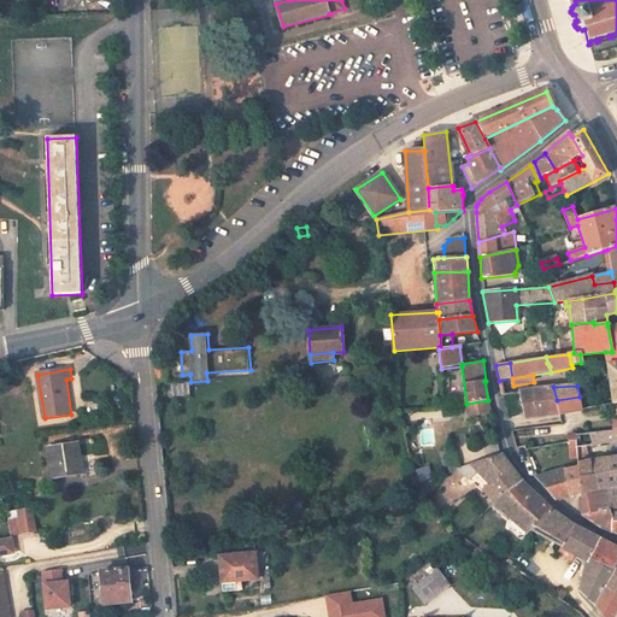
[(524,417),(559,413),(557,400),(553,387),(519,392),(524,417)]
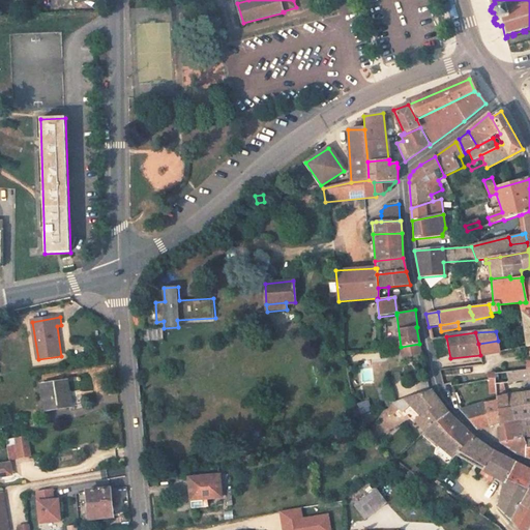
[(500,352),(498,341),(478,344),(480,355),(500,352)]
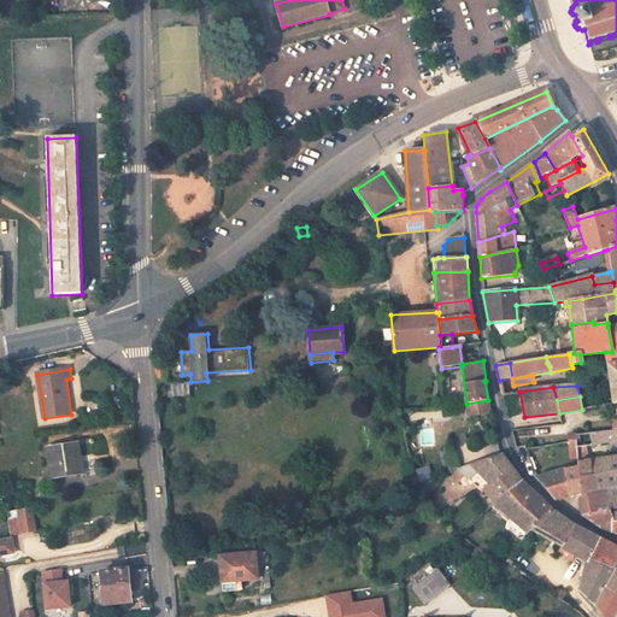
[(491,411),(488,400),(466,404),(468,415),(491,411)]
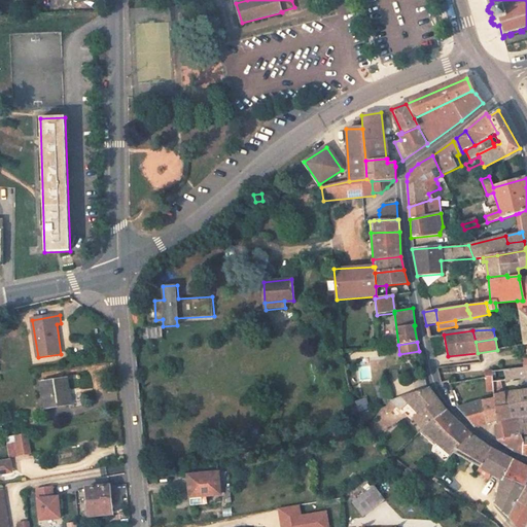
[(371,381),(371,366),(359,366),(359,381),(371,381)]
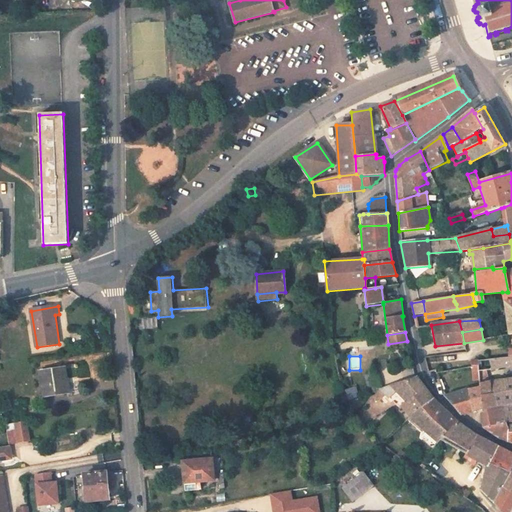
[(511,365),(511,357),(509,358),(500,359),(501,367),(511,365)]
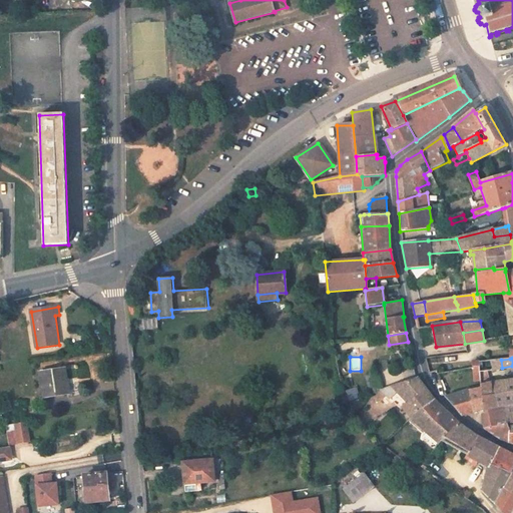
[(501,360),(491,361),(493,369),(502,368),(501,360)]
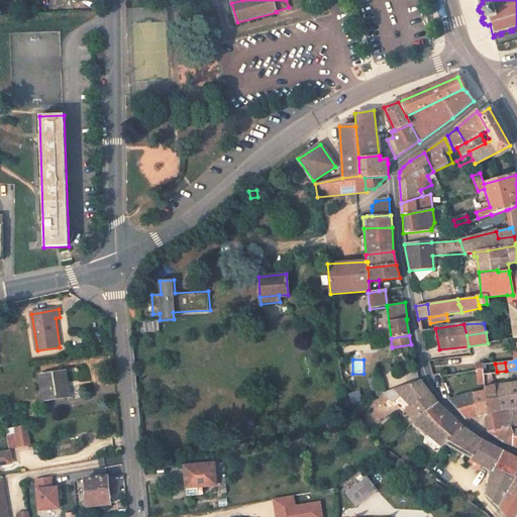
[(77,370),(39,376),(44,401),(70,397),(81,392),(77,370)]
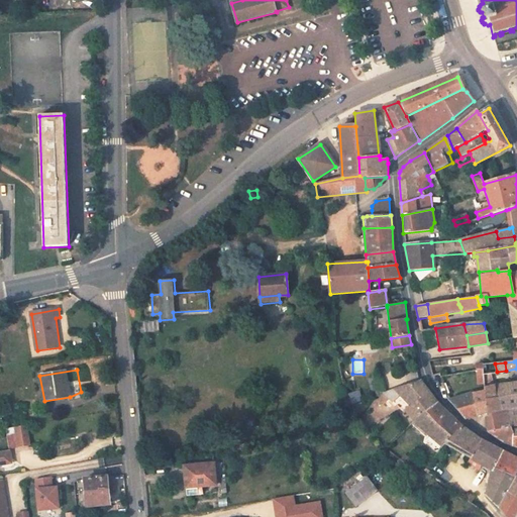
[(496,373),(483,375),(484,387),(495,386),(496,373)]
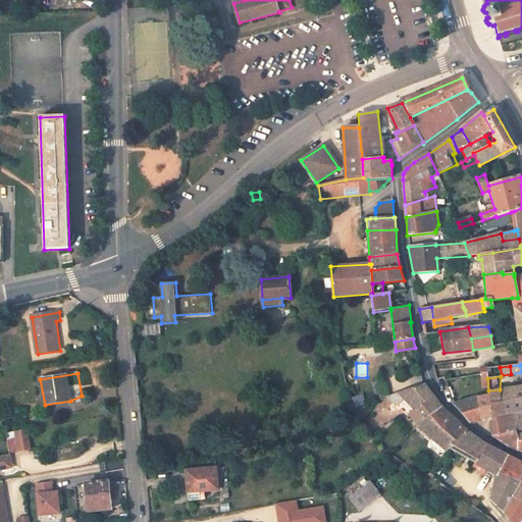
[(386,397),(388,397),(383,380),(371,383),(376,402),(385,398),(386,397)]
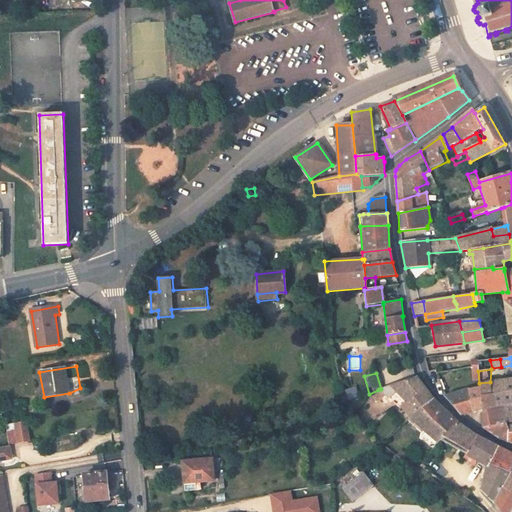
[(416,377),(393,385),(401,394),(408,401),(401,406),(410,416),(433,399),(416,377)]
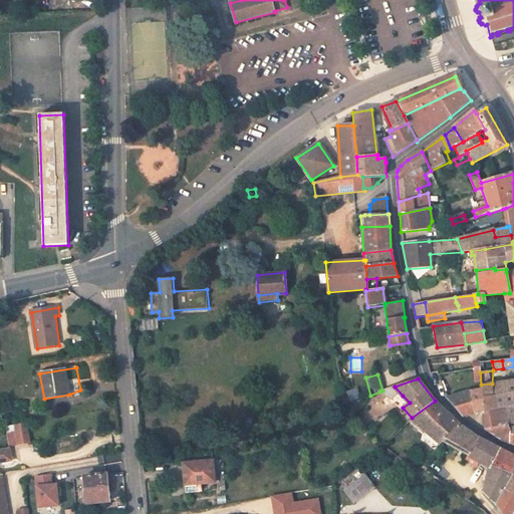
[(513,379),(503,381),(504,395),(513,393),(513,379)]
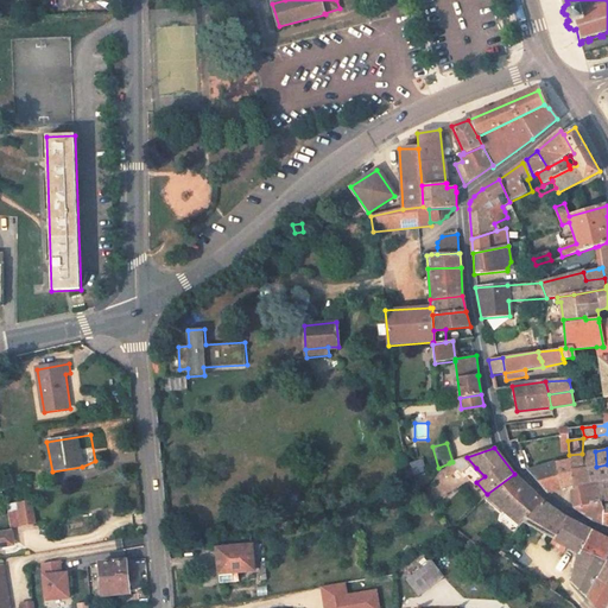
[(572,485),(572,491),(582,483),(588,482),(587,468),(596,467),(595,451),(582,454),(569,455),(570,461),(572,485)]
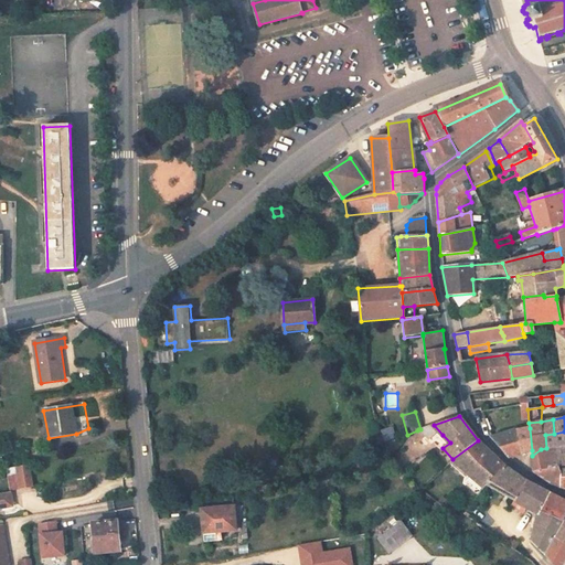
[(443,435),(434,425),(420,429),(418,429),(433,444),(443,435)]
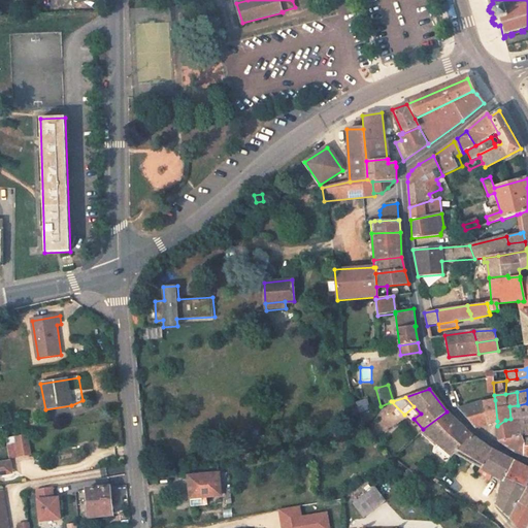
[(356,400),(357,409),(369,406),(367,398),(356,400)]
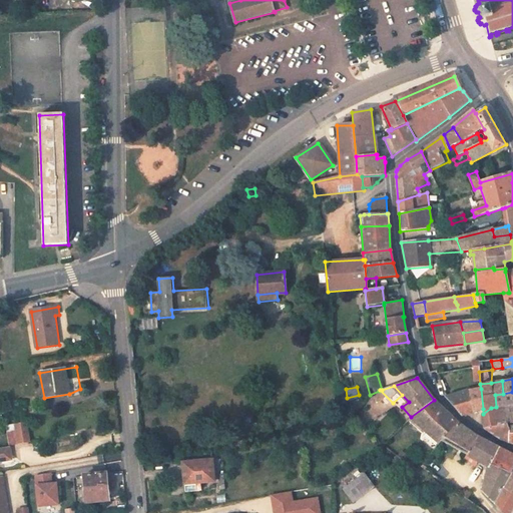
[(469,391),(474,412),(483,409),(481,389),(469,391)]
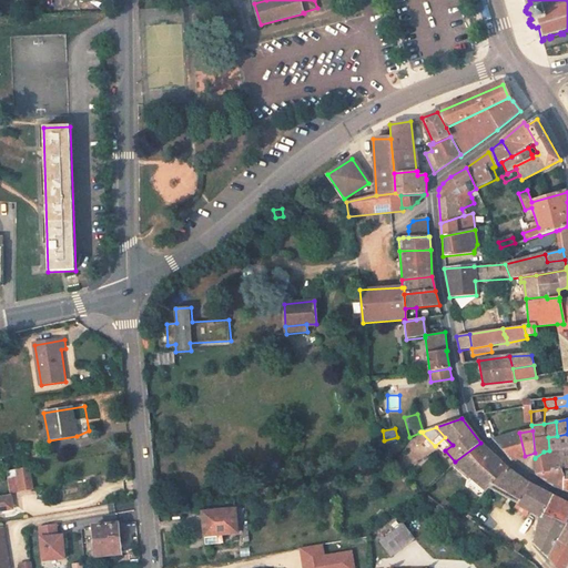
[(519,433),(493,439),(510,460),(525,456),(519,433)]
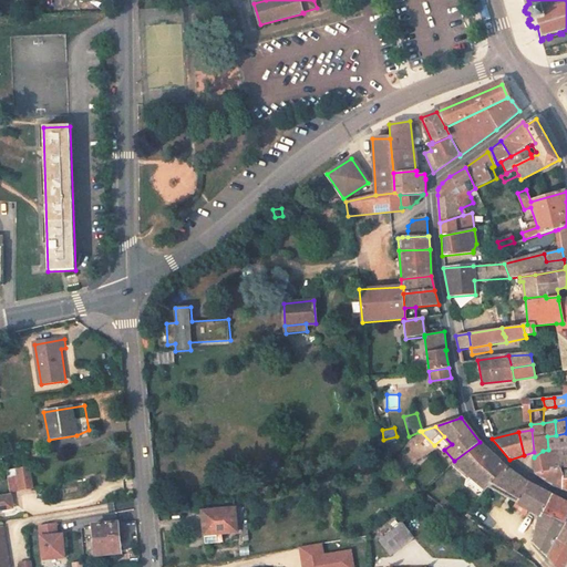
[(566,433),(556,435),(547,436),(548,450),(557,449),(560,468),(566,466),(566,433)]
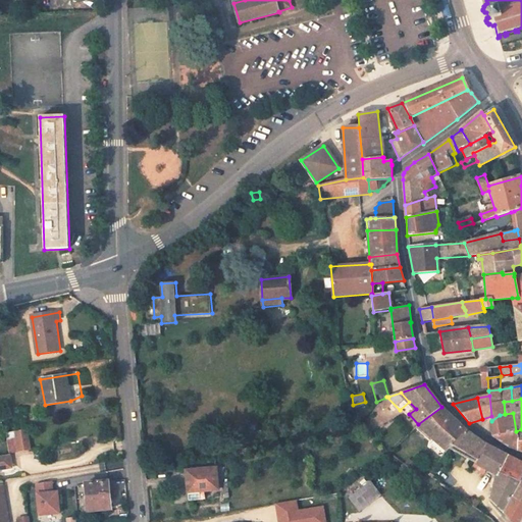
[(456,422),(441,407),(418,424),(417,425),(447,452),(449,449),(450,450),(465,430),(456,422)]
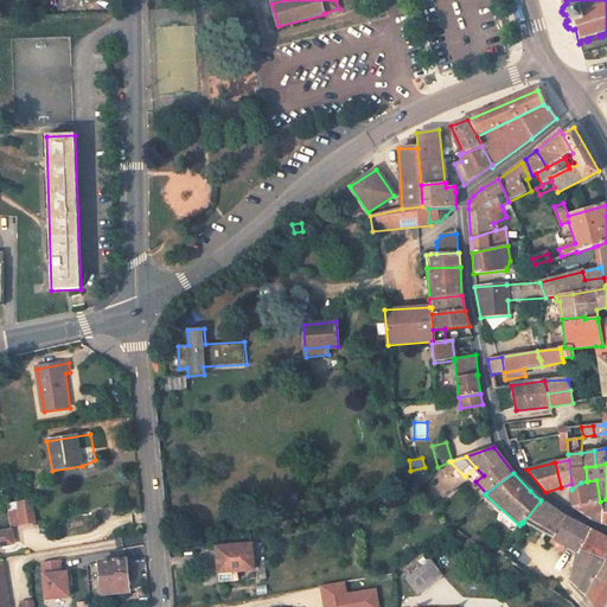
[(570,490),(573,508),(593,519),(602,523),(600,504),(600,502),(596,480),(587,481),(581,483),(572,490),(570,490)]
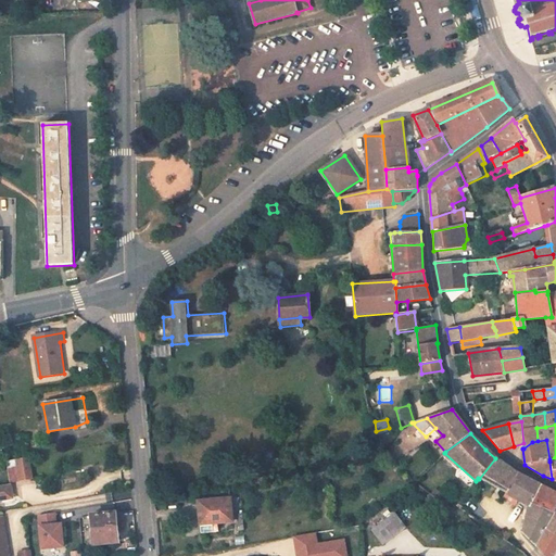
[(17,459),(21,480),(32,478),(28,457),(17,459)]
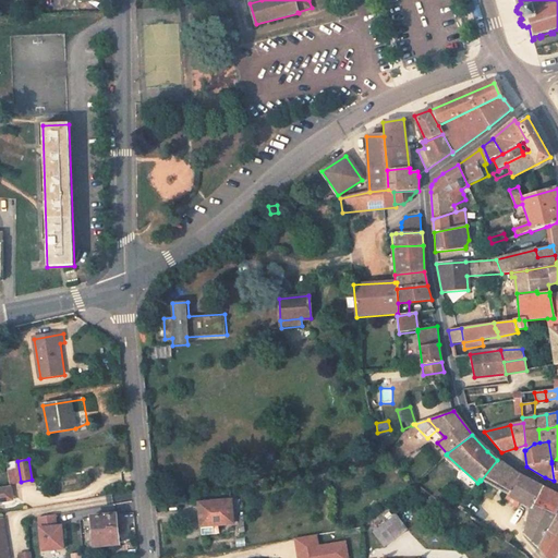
[(519,475),(497,460),(481,481),(484,482),(531,508),(532,506),(542,486),(519,475)]
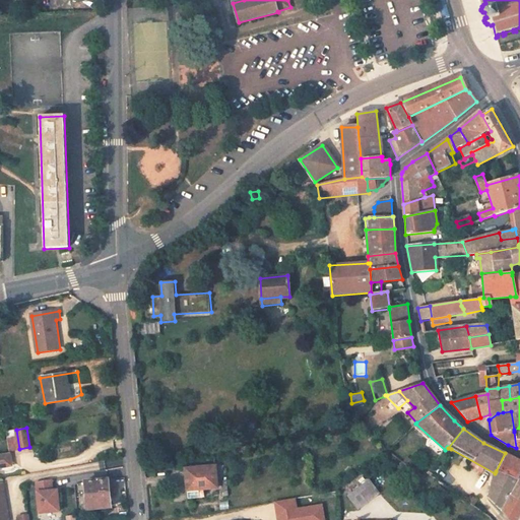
[(10,453),(0,455),(0,468),(12,466),(10,453)]
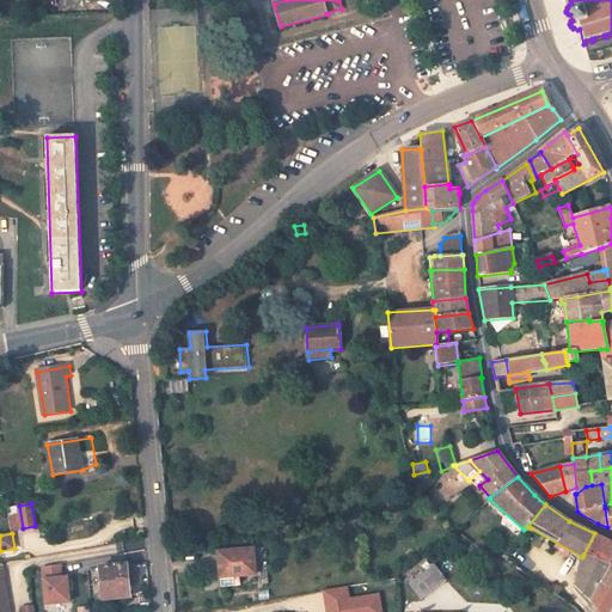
[(611,543),(594,533),(583,555),(610,564),(611,560),(611,543)]
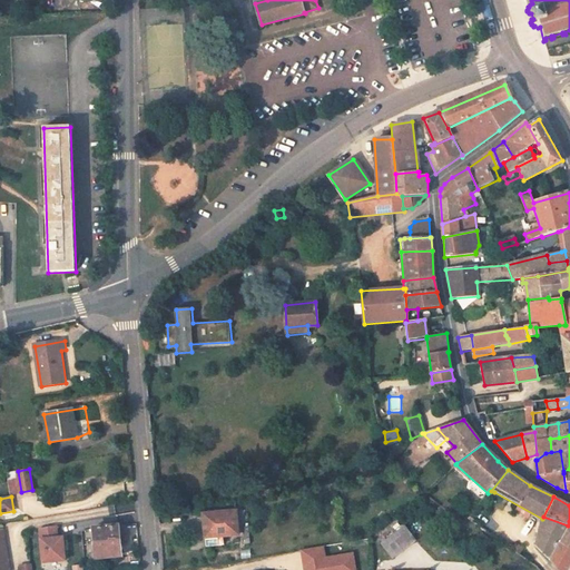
[(236,511),(220,513),(220,516),(204,517),(206,538),(223,537),(239,534),(236,511)]
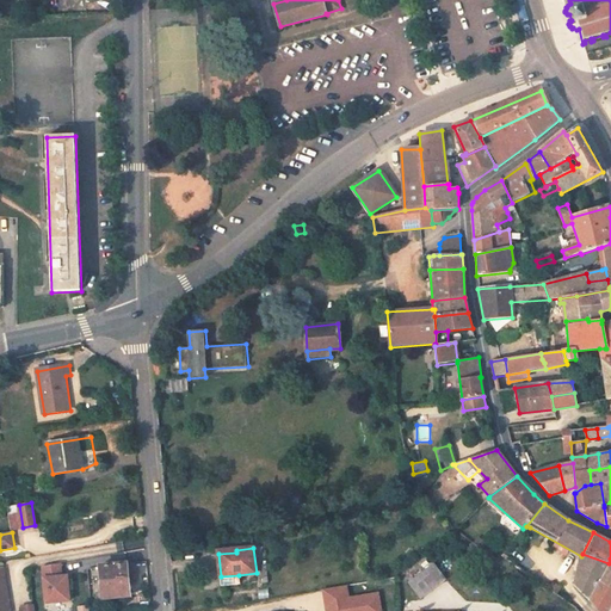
[(574,586),(597,610),(610,610),(610,559),(609,563),(582,554),(581,556),(574,586)]
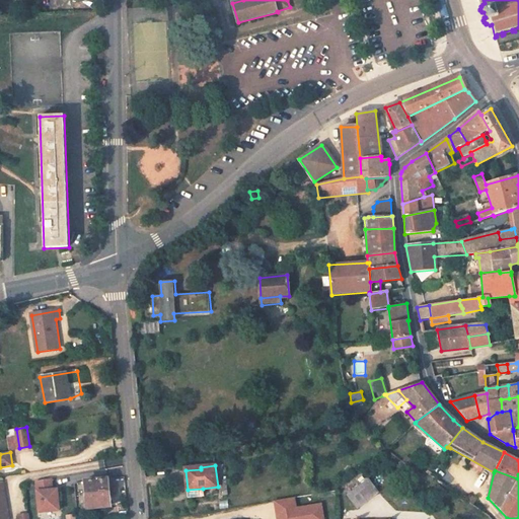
[(41,512),(61,511),(59,489),(54,490),(53,478),(38,482),(41,512)]
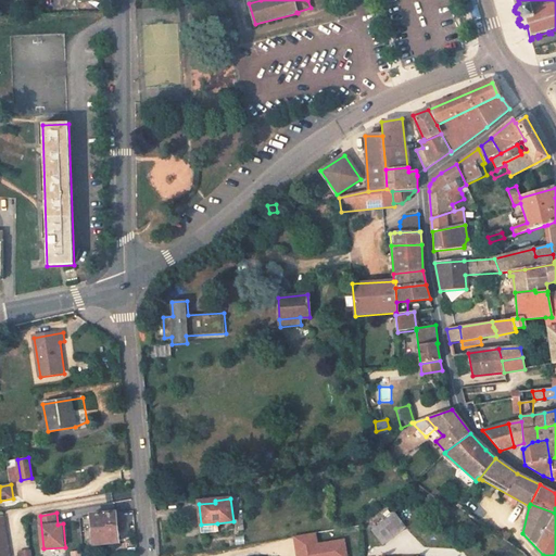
[(103,514),(95,515),(90,515),(93,543),(95,543),(103,542),(117,541),(115,513),(103,514)]
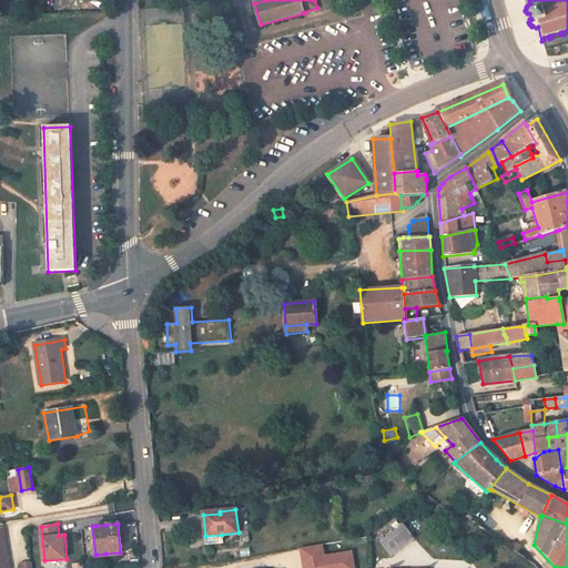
[(415,539),(403,525),(389,535),(402,549),(415,539)]
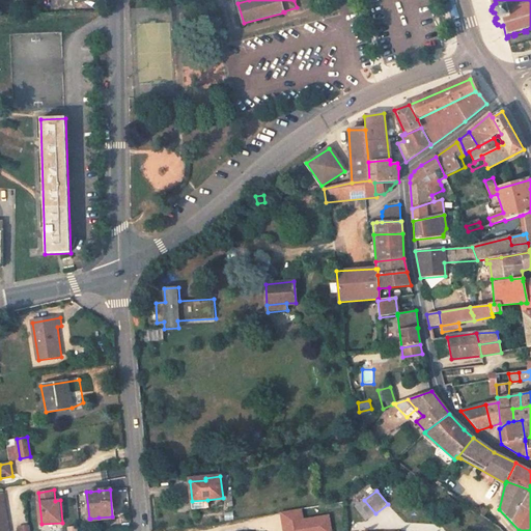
[(3,502),(2,494),(0,494),(0,530),(9,530),(4,502),(3,502)]
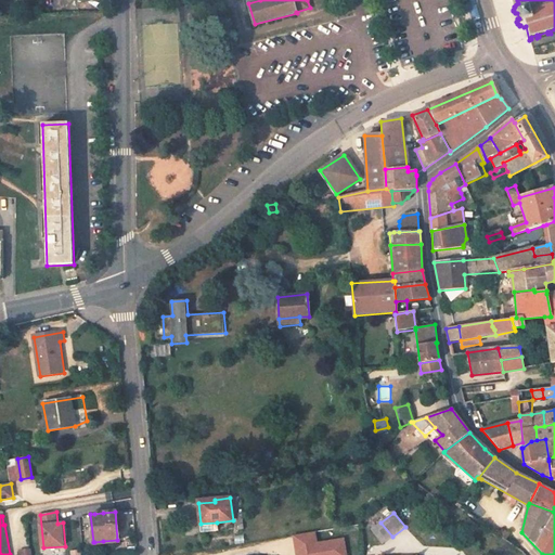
[(468,520),(465,526),(475,533),(478,528),(468,520)]
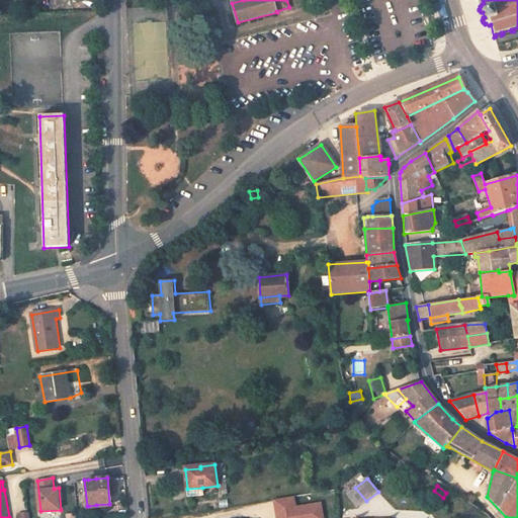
[(202,488),(187,489),(188,498),(203,496),(202,488)]
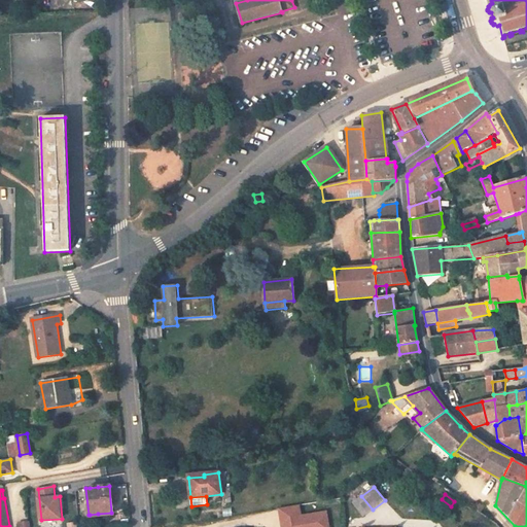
[(373,510),(361,496),(353,502),(363,517),(373,510)]
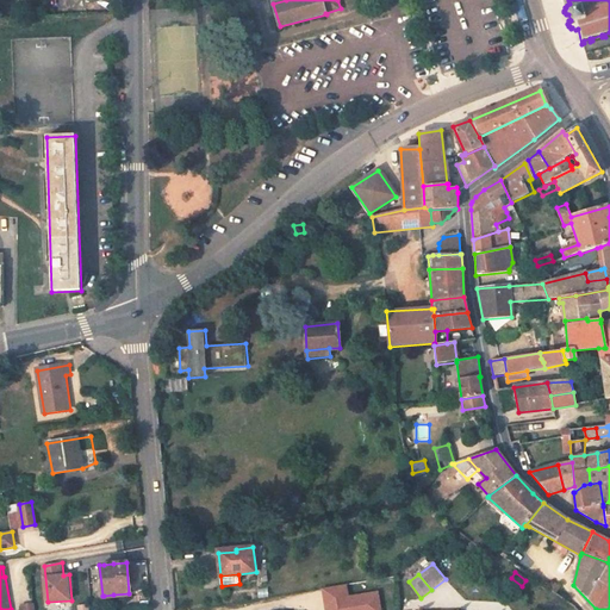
[(347,586),(324,590),(327,609),(379,609),(378,593),(349,598),(347,586)]
